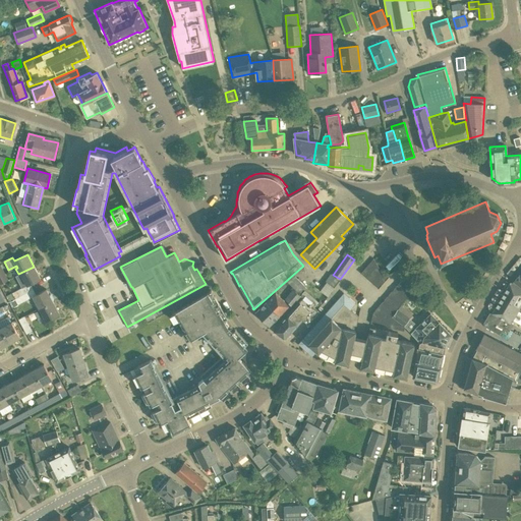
[(399,256),(390,265),(394,269),(403,261),(399,256)]
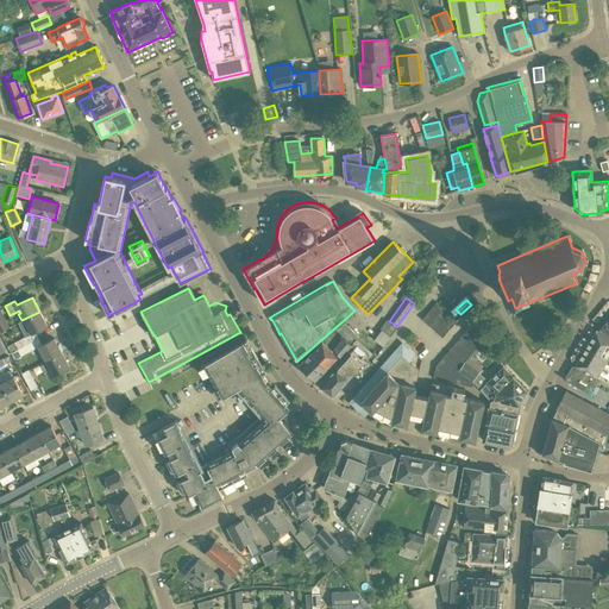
[(441,311),(437,302),(421,319),(428,325),(441,311)]
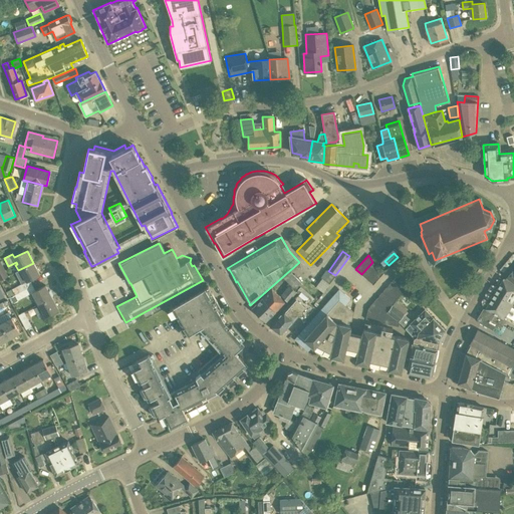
[(0,280),(8,276),(0,260),(0,280)]
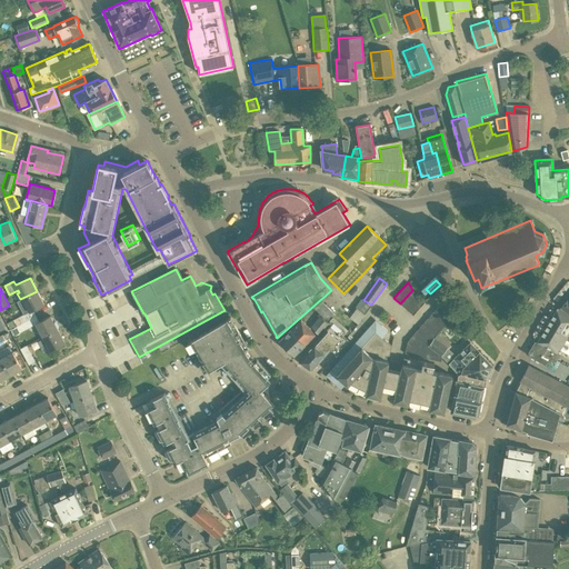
[(568,290),(568,289),(557,303),(561,306),(561,307),(568,312),(568,290)]
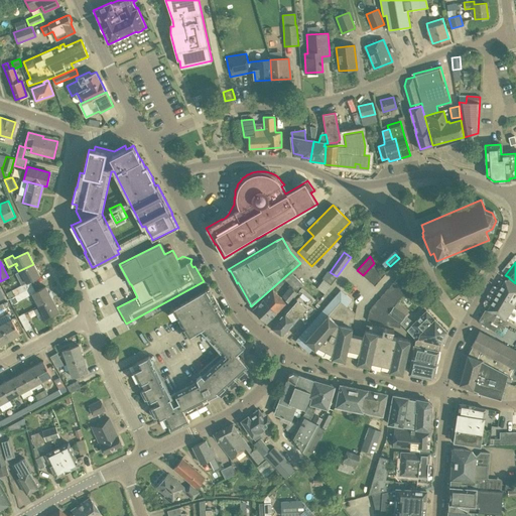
[(378,270),(374,263),(363,275),(369,280),(378,270)]
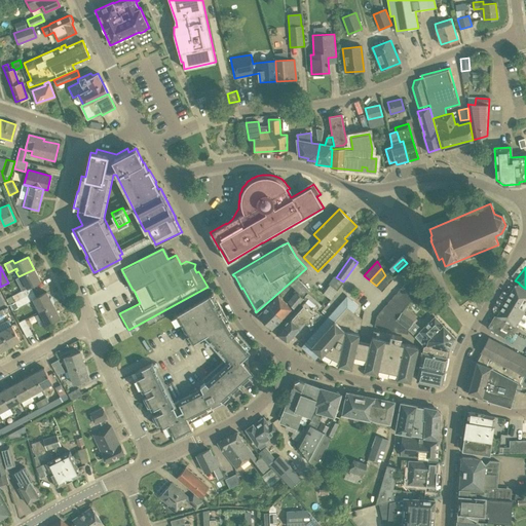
[(14,302),(33,292),(30,287),(41,280),(34,269),(19,276),(15,278),(22,291),(6,299),(9,305),(14,302)]
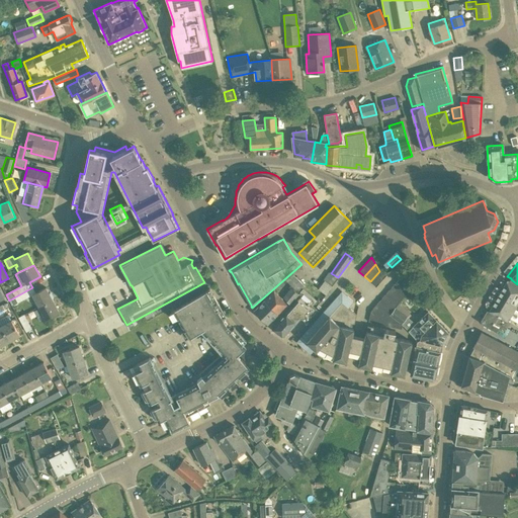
[(379,271),(370,281),(375,287),(385,275),(385,274),(381,274),(379,272),(379,271)]
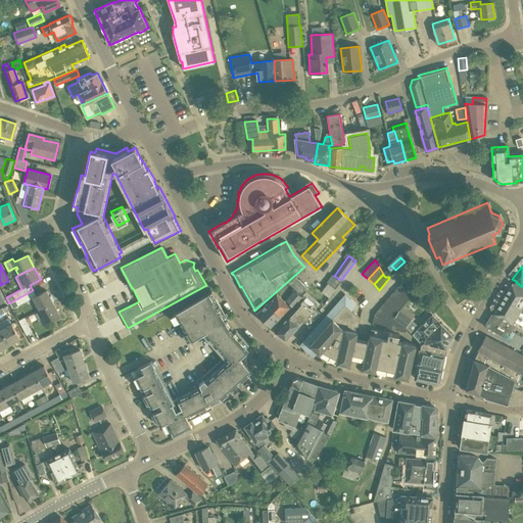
[(300,296),(305,291),(307,289),(296,277),(289,283),(295,289),(294,290),(300,296)]
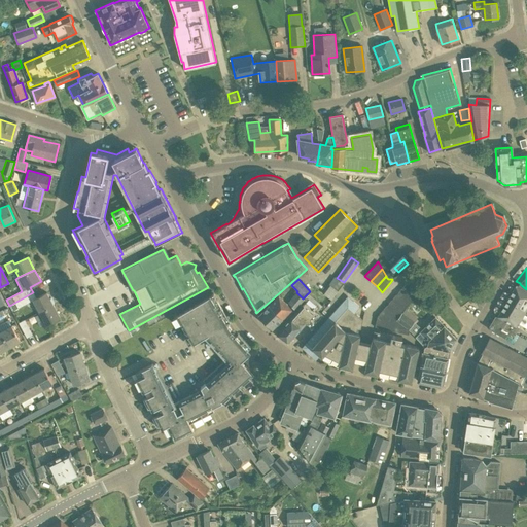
[(417,295),(412,287),(412,283),(406,284),(402,288),(414,299),(417,295)]
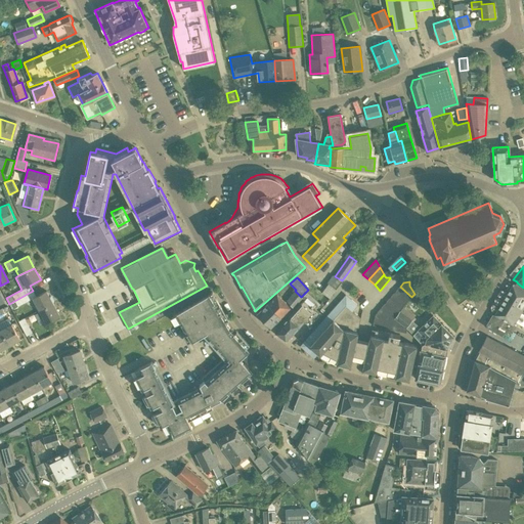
[(332,284),(325,291),(334,298),(340,291),(332,284)]
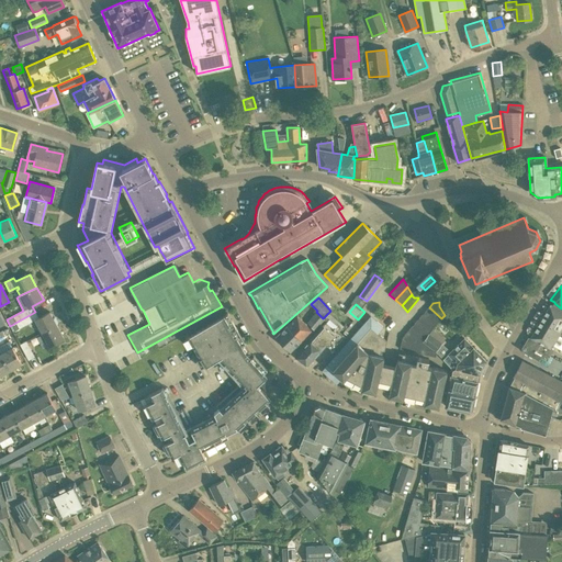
[(549,305),(530,337),(528,338),(523,346),(525,352),(539,361),(541,357),(547,360),(553,349),(551,348),(561,329),(561,311),(552,305),(551,306),(549,305)]
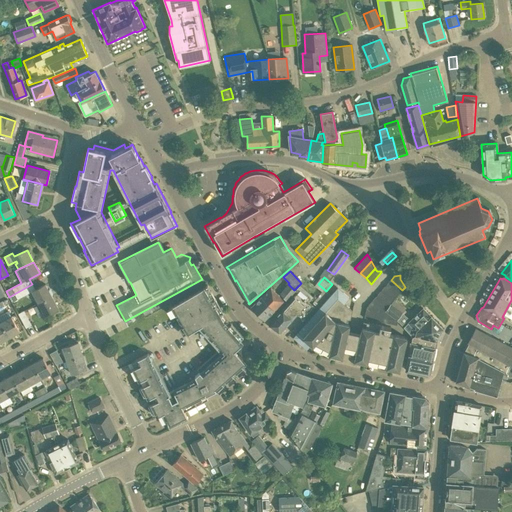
[(310,294),(315,287),(305,279),(300,285),(310,294)]
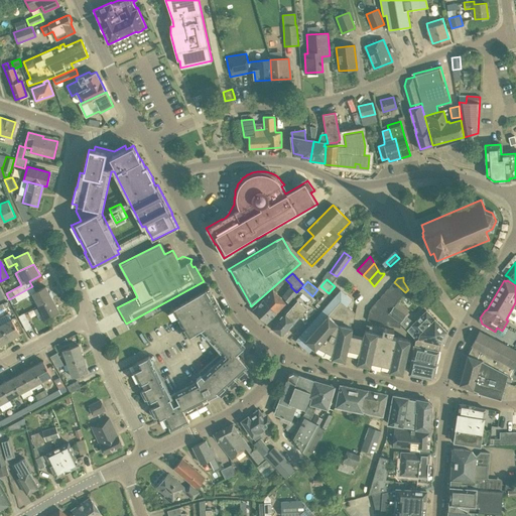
[(389,288),(400,298),(405,292),(394,282),(389,288)]
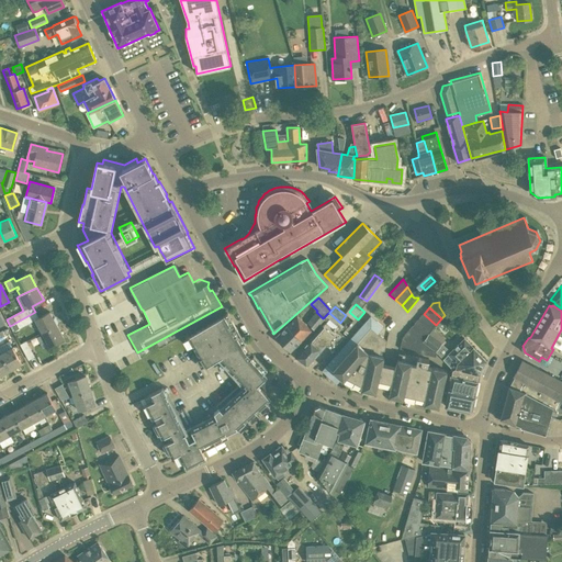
[(43,333),(57,325),(49,312),(38,317),(35,312),(15,323),(19,329),(35,321),(43,333)]
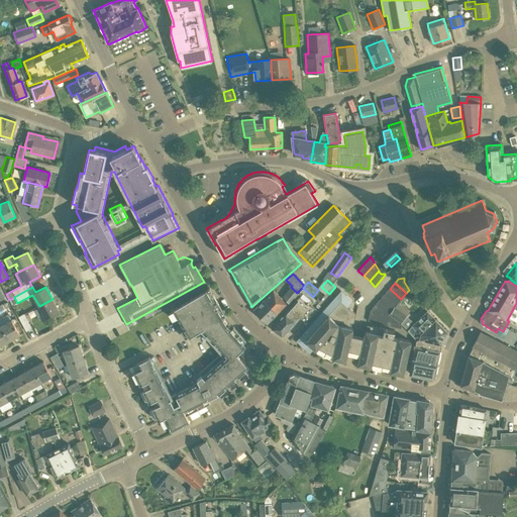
[(283,297),(289,304),(298,294),(297,293),(291,287),(283,297)]
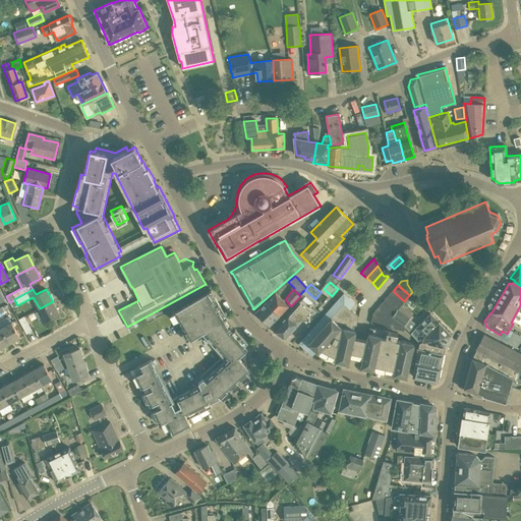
[(319,302),(304,290),(299,295),(300,296),(301,297),(294,307),(274,330),(285,339),(319,302)]
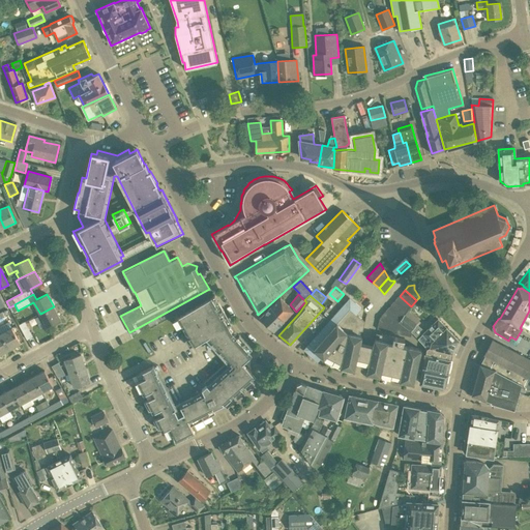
[(400,296),(394,301),(406,312),(411,306),(400,296)]
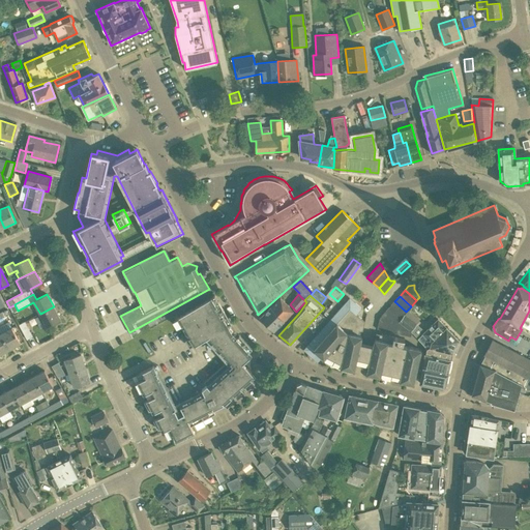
[(178,416),(153,365),(140,373),(143,379),(135,383),(140,392),(142,391),(143,394),(150,391),(152,396),(144,401),(149,410),(150,410),(152,413),(159,410),(162,415),(153,419),(158,429),(159,428),(162,432),(168,429),(175,442),(195,433),(190,425),(192,424),(195,423),(202,420),(215,413),(213,409),(224,404),(224,405),(255,377),(243,363),(252,355),(233,333),(211,297),(177,318),(194,346),(205,340),(226,363),(204,382),(207,385),(202,389),(203,392),(179,405),(184,413),(178,416)]
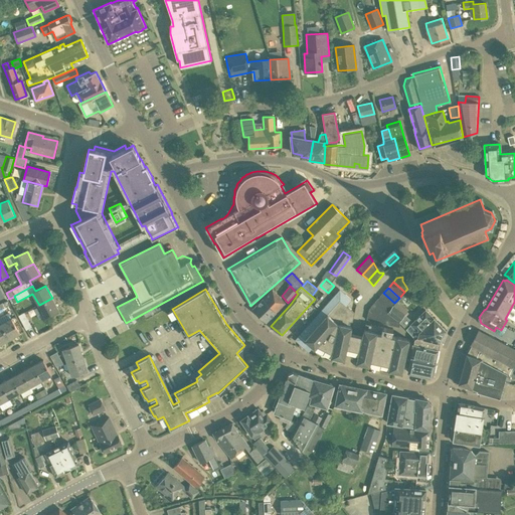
[(266,322),(285,303),(273,290),(252,309),(266,322)]
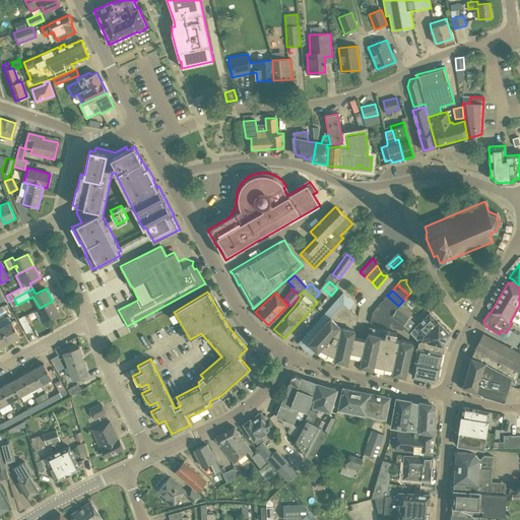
[(382,302),(393,312),(398,306),(387,296),(382,301),(382,302)]
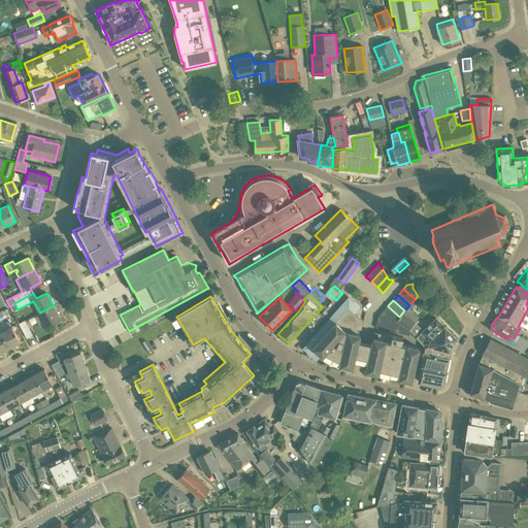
[(354,362),(367,365),(366,371),(411,382),(419,348),(406,345),(401,344),(403,338),(374,332),(372,343),(359,341),(360,334),(357,334),(358,329),(361,330),(363,321),(355,314),(360,307),(354,302),(353,303),(344,303),(342,303),(328,319),(330,321),(309,343),(309,352),(318,359),(321,355),(330,363),(353,368),(354,362)]
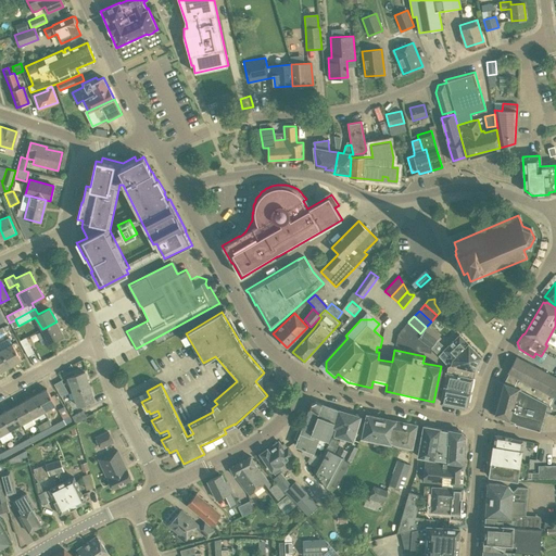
[(57,321),(42,329),(49,342),(63,335),(57,321)]
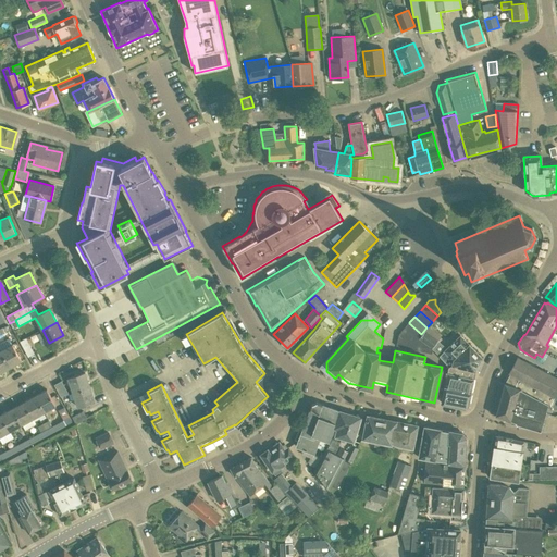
[(404,329),(416,339),(418,338),(417,338),(421,334),(409,323),(404,329)]
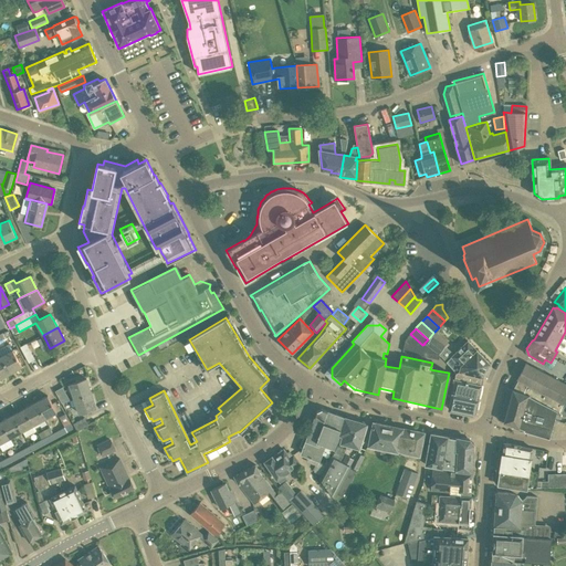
[(410,334),(406,339),(418,350),(422,345),(410,334)]
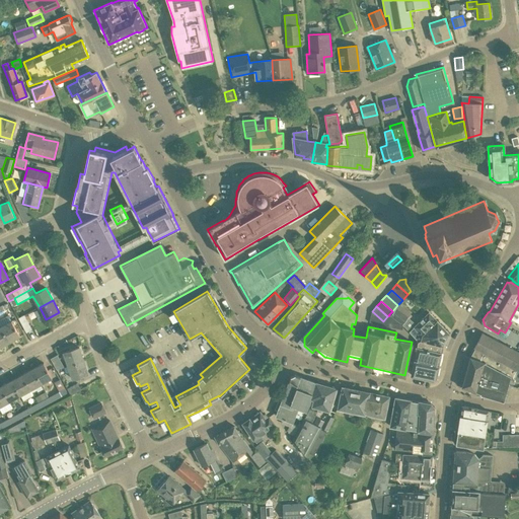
[(396,308),(390,316),(403,325),(418,341),(419,340),(443,345),(449,332),(429,312),(417,324),(408,317),(409,316),(396,308)]
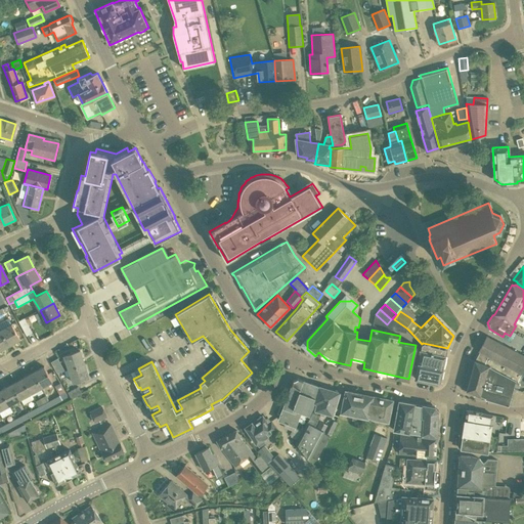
[(386,329),(387,324),(376,314),(373,325),(375,325),(386,329)]
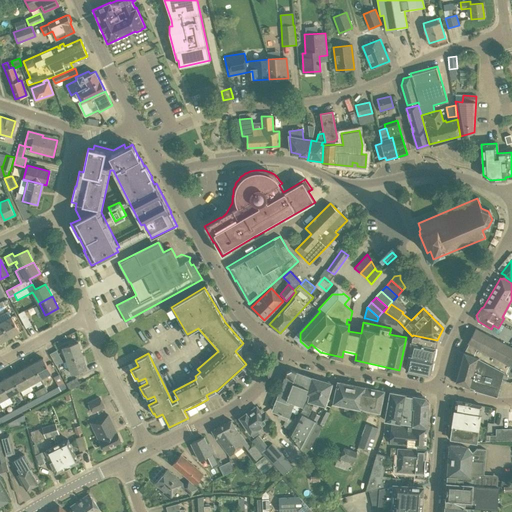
[(26,328),(32,325),(24,311),(18,314),(26,328)]
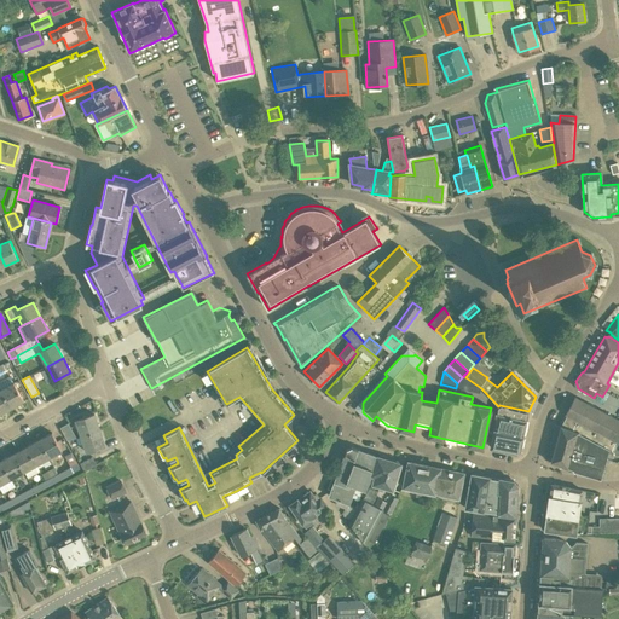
[(457,388),(480,393),(481,388),(466,377),(464,376),(463,377),(458,383),(457,388)]
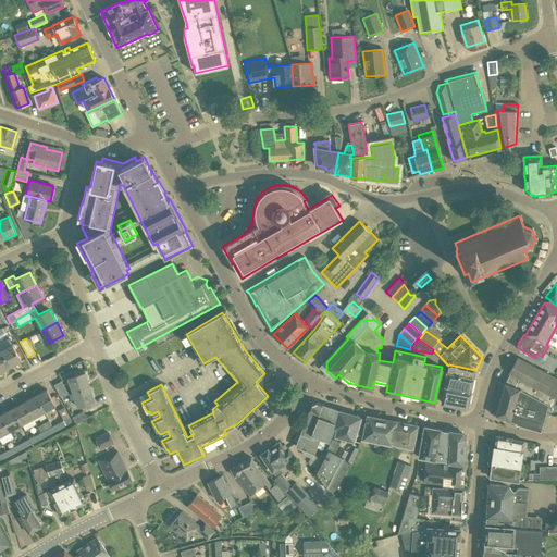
[(1,350),(10,367),(22,360),(13,345),(1,350)]
